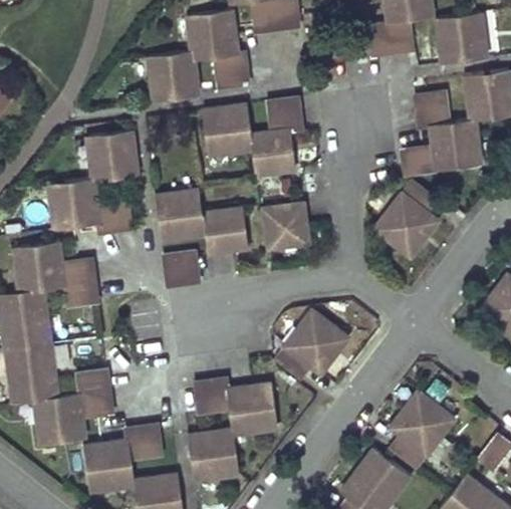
[(407,19),(434,15),(432,0),(229,0),(230,1),(234,0),(252,0),(257,28),(295,23),(291,0),(390,0),(391,3),(385,4),(388,21),(369,24),(373,52),(411,47),(407,19)]
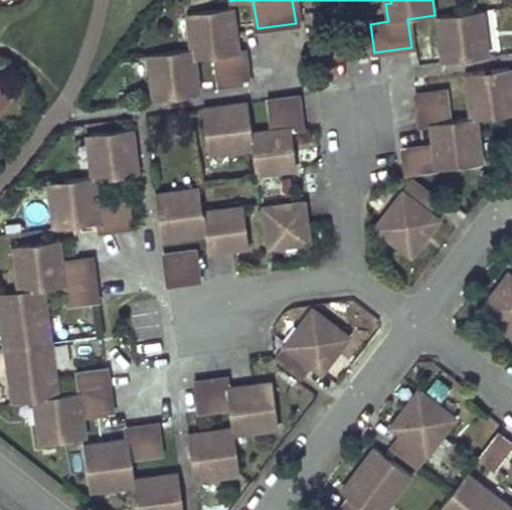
[(219,85),(249,80),(245,49),(239,50),(237,34),(232,34),(231,28),(236,27),(233,8),(188,14),(192,49),(149,54),(154,99),(173,96),(172,91),(179,90),(180,95),(199,93),(194,56),(215,54),(219,85)]
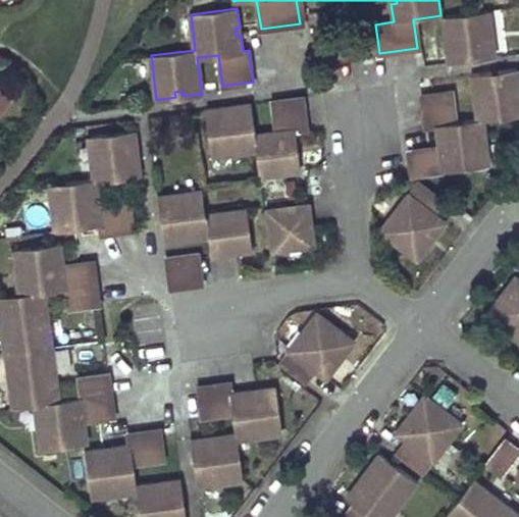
[(440,15),(448,60),(469,57),(468,51),(474,50),(475,56),(494,54),(487,9),(440,15)]
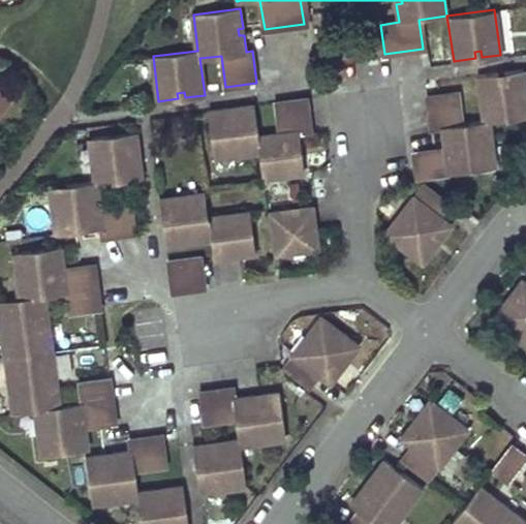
[(415,153),(419,174),(497,163),(491,120),(525,115),(525,75),(525,69),(507,71),(508,78),(499,79),(498,72),(478,75),(485,120),(463,123),(459,91),(428,95),(432,128),(442,126),(444,141),(451,140),(452,148),(445,149),(415,153)]
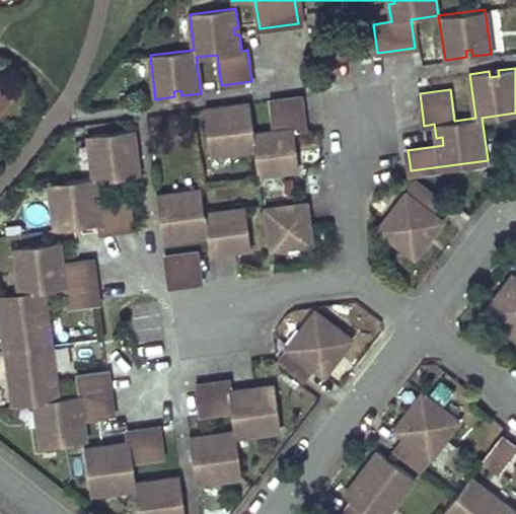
[(304,130),(299,96),(270,100),(275,130),(253,133),(249,103),(229,106),(230,112),(225,113),(224,106),(206,109),(212,155),(255,149),(259,174),(297,169),(295,155),(290,155),(289,148),(294,147),(292,131),(304,130)]
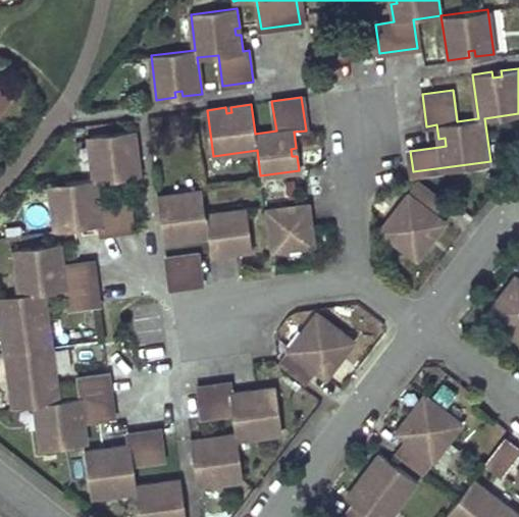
[(133,150),(139,149),(136,132),(89,139),(95,182),(142,174),(140,156),(134,157),(133,150)]
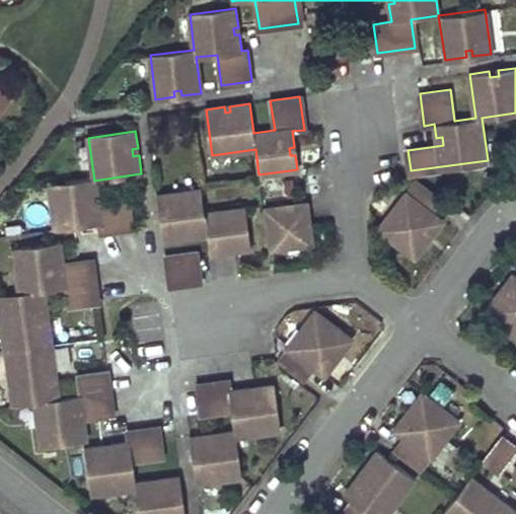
[(97,202),(94,180),(50,187),(56,228),(76,225),(74,220),(81,219),(81,224),(100,222),(101,232),(134,228),(129,197),(97,202)]
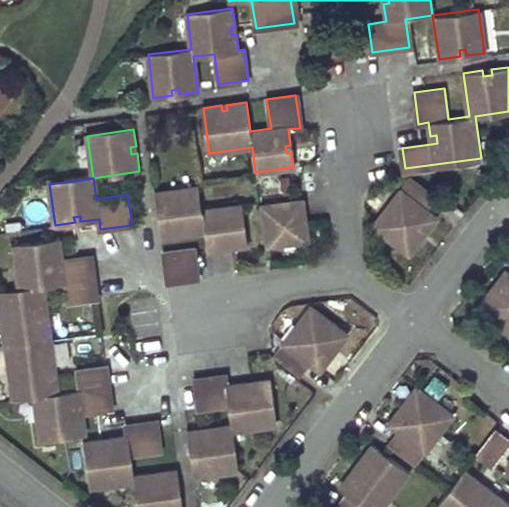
[(435,196),(411,178),(401,191),(400,189),(373,225),(409,253),(422,236),(418,233),(422,228),(426,231),(438,216),(427,207),(435,196)]
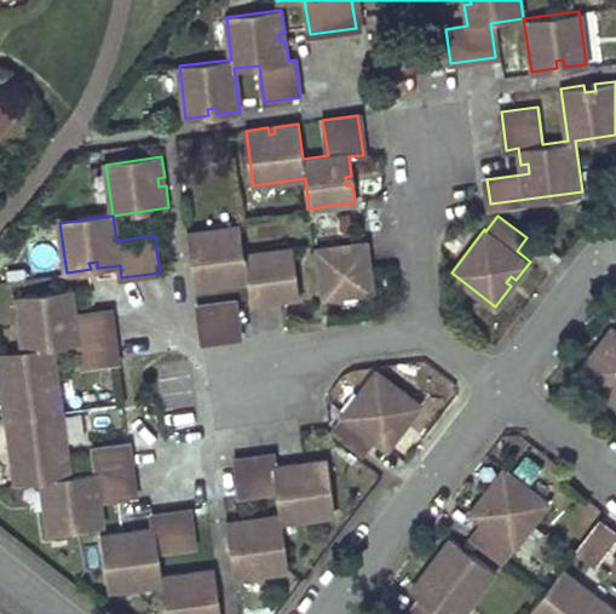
[(281,298),(299,296),(293,246),(245,253),(241,225),(190,233),(193,254),(199,253),(200,263),(194,263),(197,288),(248,281),(252,302),(275,299),(274,293),(280,292),(281,298)]
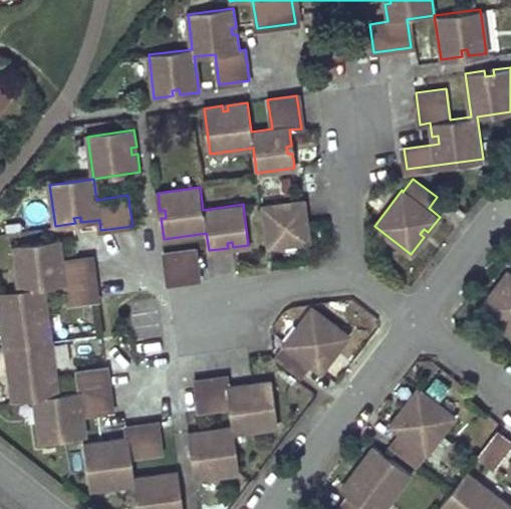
[(300,222),(307,221),(304,200),(298,201),(300,222)]
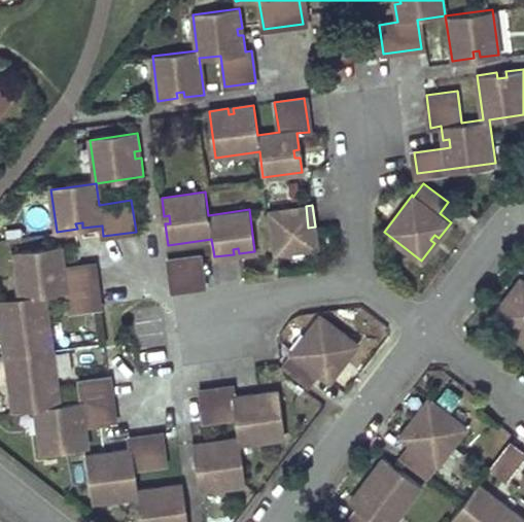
[(308,228),(306,206),(271,210),(276,250),(317,245),(315,227),(308,228)]
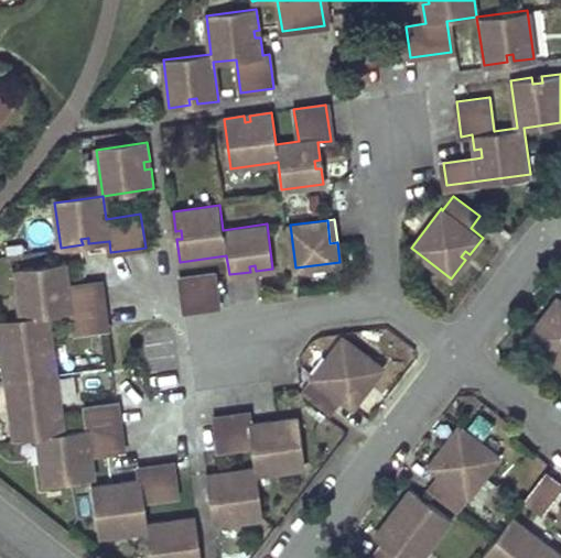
[(63,281),(68,280),(66,264),(17,271),(23,321),(1,325),(18,439),(39,436),(45,484),(96,477),(94,458),(88,459),(87,452),(93,451),(125,447),(119,405),(87,411),(89,428),(66,431),(62,402),(56,403),(55,396),(61,395),(53,346),(47,347),(46,338),(52,338),(50,317),(73,314),(75,329),(107,325),(101,282),(69,286),(64,287),(63,281)]
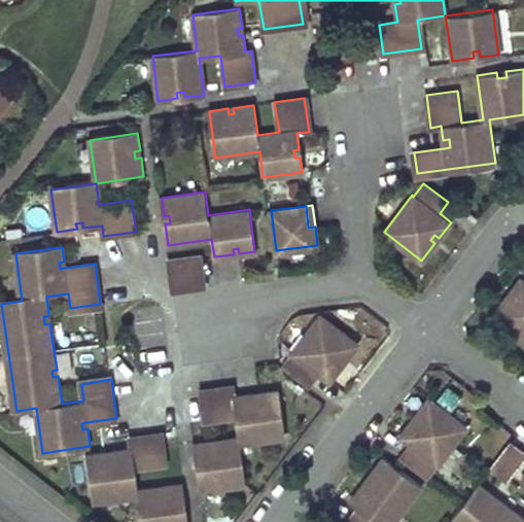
[(205,286),(201,256),(170,259),(174,290),(205,286)]
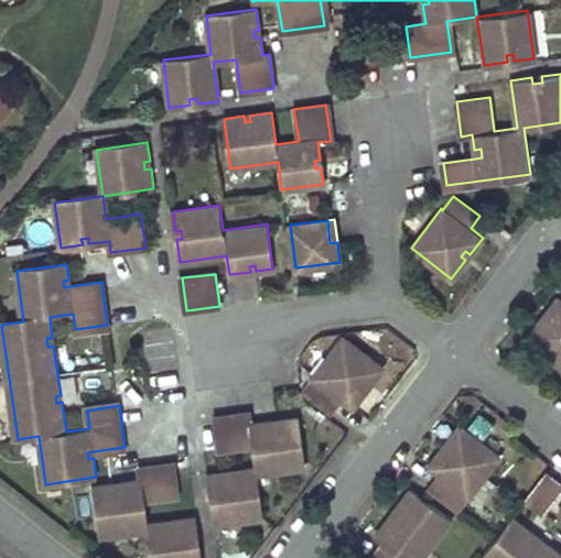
[(560,302),(556,298),(543,315),(547,317),(541,324),(538,320),(527,336),(560,362),(560,302)]
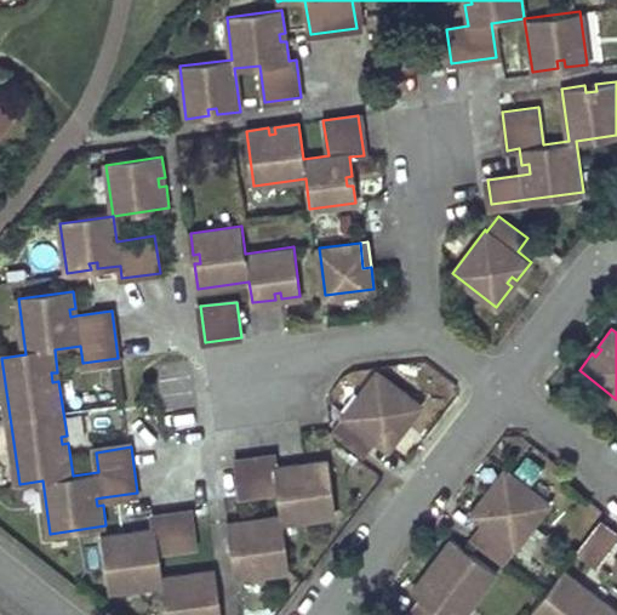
[(422,404),(378,371),(361,392),(361,394),(335,430),(365,454),(377,438),(389,449),(404,428),(400,426),(404,420),(409,423),(422,404)]
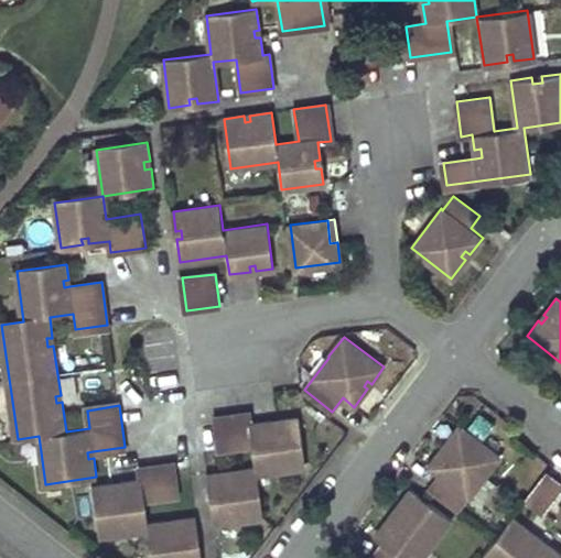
[(215,504),(217,523),(265,516),(258,473),(304,467),(298,418),(277,420),(277,427),(270,428),(269,422),(251,424),(249,412),(216,417),(222,455),(212,456),(214,472),(211,473),(214,495),(218,494),(219,503),(215,504)]
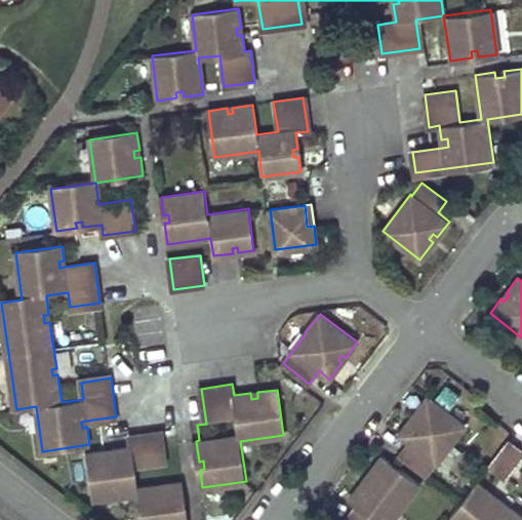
[(409,418),(398,433),(408,441),(399,452),(427,475),(466,425),(428,395),(413,413),(416,416),(412,421),(409,418)]
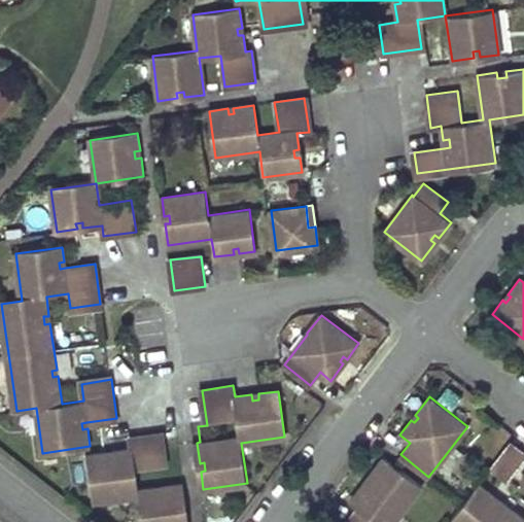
[(167,464),(163,433),(132,438),(133,448),(114,450),(115,456),(108,457),(107,451),(90,454),(96,500),(140,495),(143,521),(187,521),(186,512),(181,513),(181,506),(185,506),(182,483),(139,489),(137,467),(167,464)]
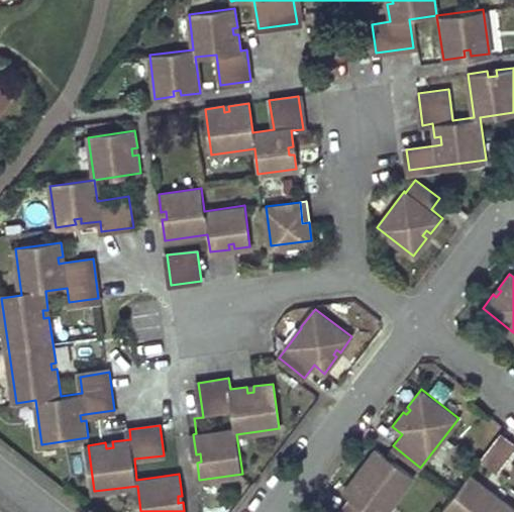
[(513,444),(499,433),(482,456),(496,467),(513,444)]
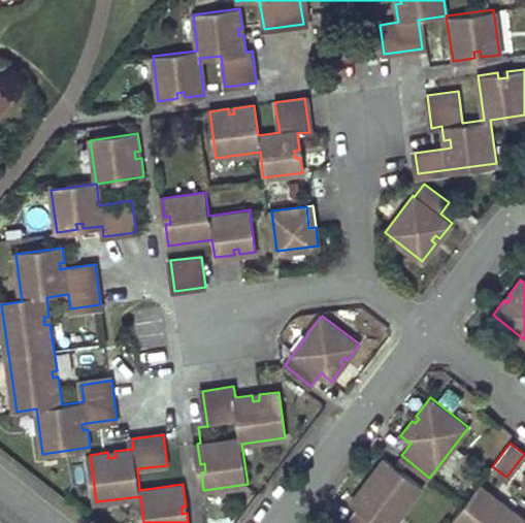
[(394,522),(422,486),(384,457),(367,479),(371,482),(367,487),(363,484),(351,500),(361,508),(349,522),(394,522)]
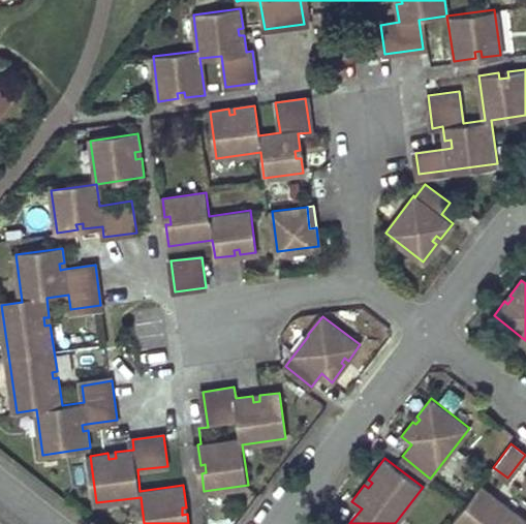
[(372,483),(368,480),(364,485),(368,488),(372,483)]
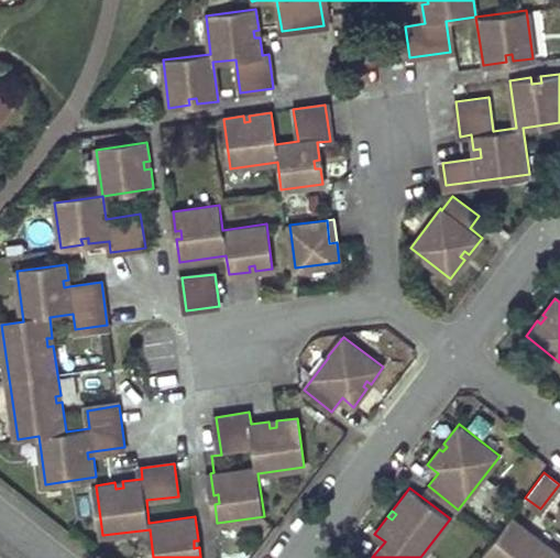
[(528,531),(512,518),(483,556),(484,557),(559,557),(559,555),(533,535),(529,539),(524,536),(528,531)]
